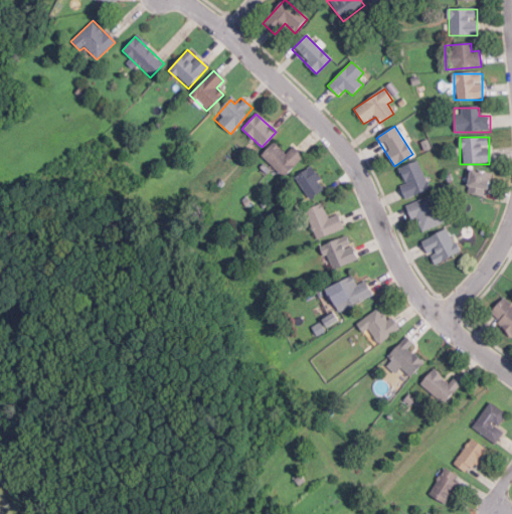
[(292,147),(285,154),(273,143),(261,155),(283,178),(303,157),(292,147)]
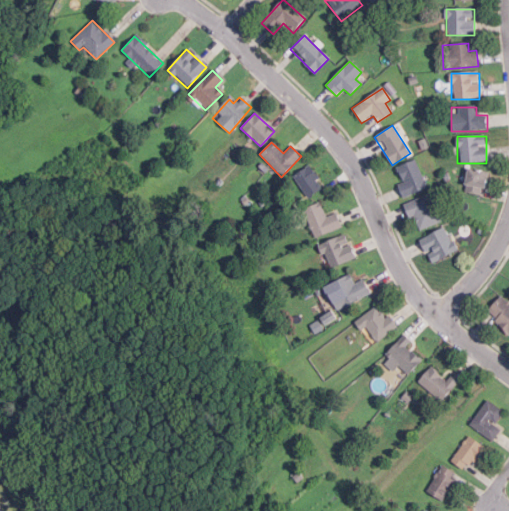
[(397,185),(403,198),(426,188),(414,160),(396,167),(402,182),(397,185)]
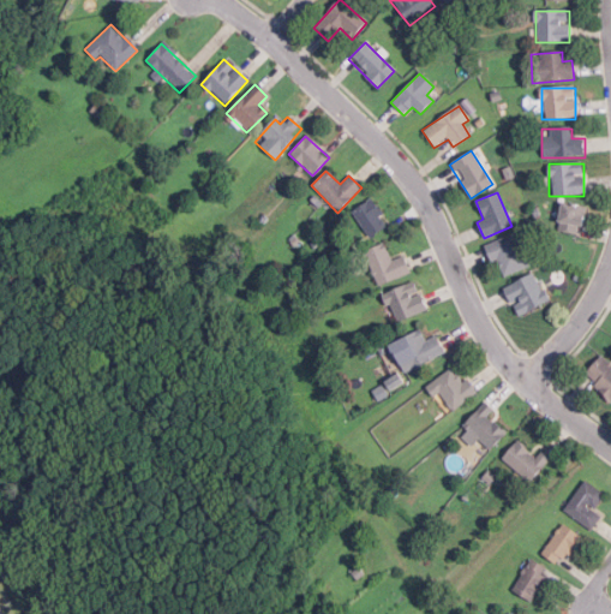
[(387,226),(370,198),(349,212),(366,239),(387,226)]
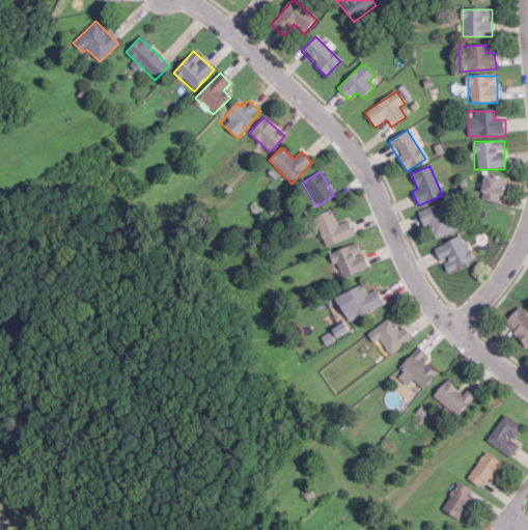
[(504,178),(485,175),(481,200),(500,203),(504,178)]
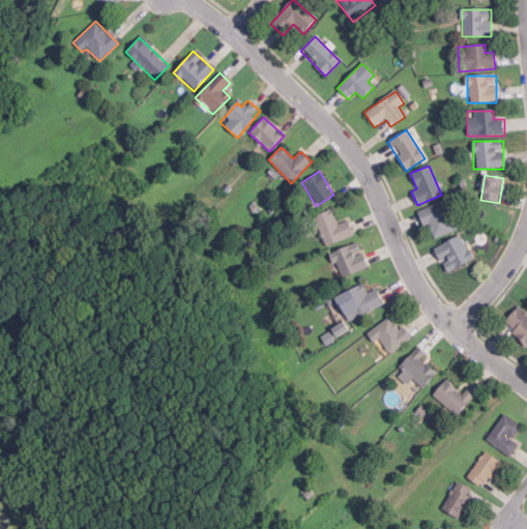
[(418,212),(431,240),(458,228),(445,200),(418,212)]
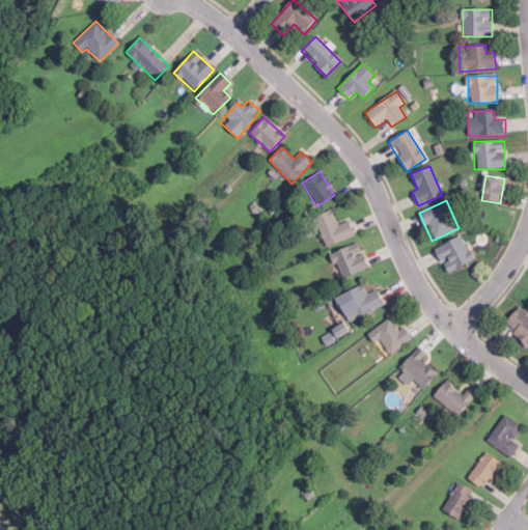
[(326,247),(354,234),(349,221),(337,225),(331,210),(313,218),(326,247)]
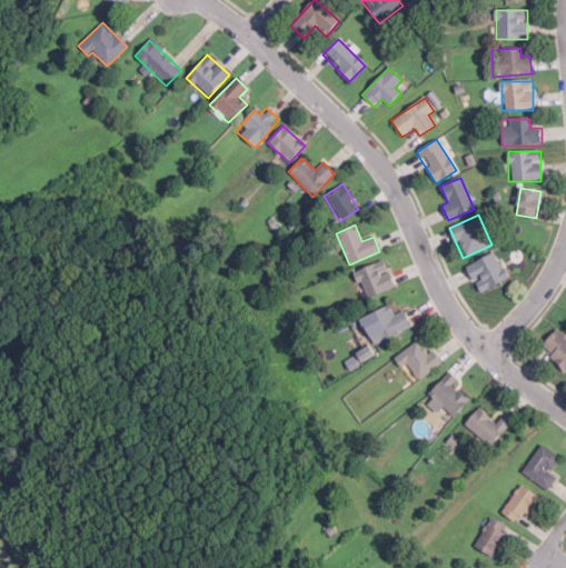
[(478,294),(506,280),(494,252),(465,266),(478,294)]
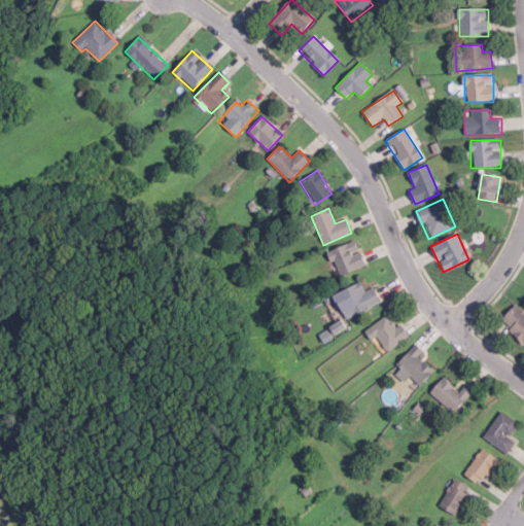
[(339,277),(365,266),(354,240),(327,252),(339,277)]
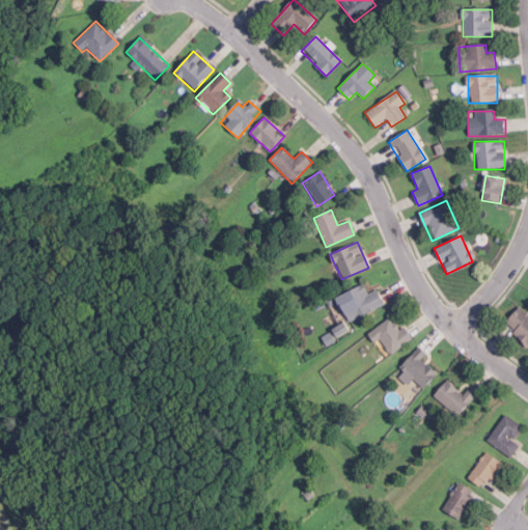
[(349,321),(383,305),(377,289),(366,294),(362,284),(342,294),(346,305),(342,307),(349,321)]
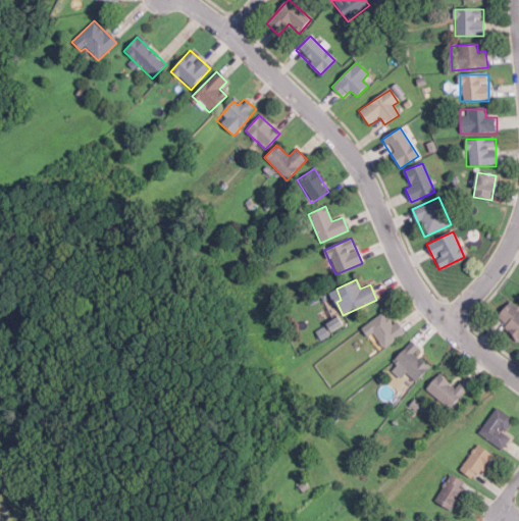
[(518,342),(518,341),(518,310),(511,302),(495,318),(518,342)]
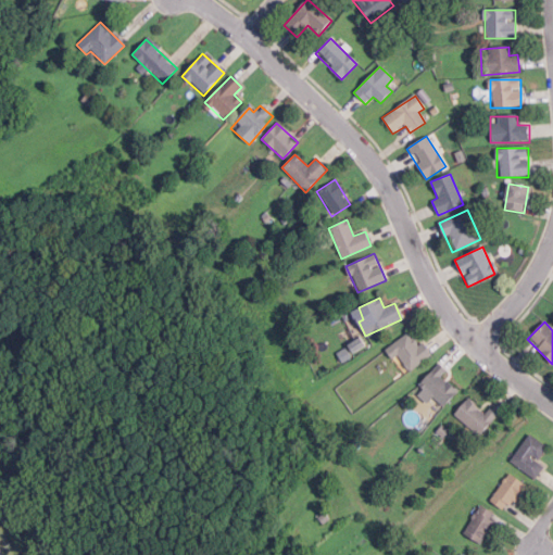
[(429,356),(410,330),(389,345),(409,371),(429,356)]
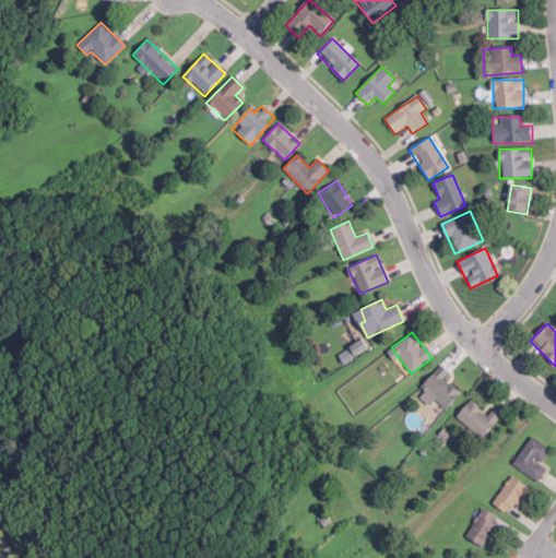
[(331,353),(338,364),(362,349),(355,339),(331,353)]
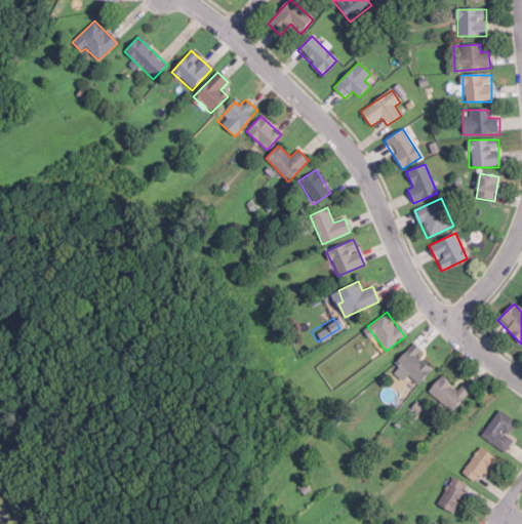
[(420,350),(414,344),(395,362),(417,385),(432,371),(415,355),(420,350)]
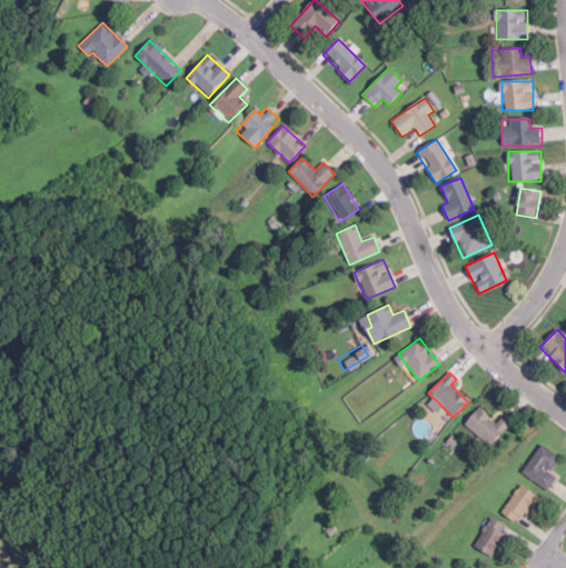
[(464,424),(488,448),(509,427),(500,418),(495,424),(479,408),(464,424)]
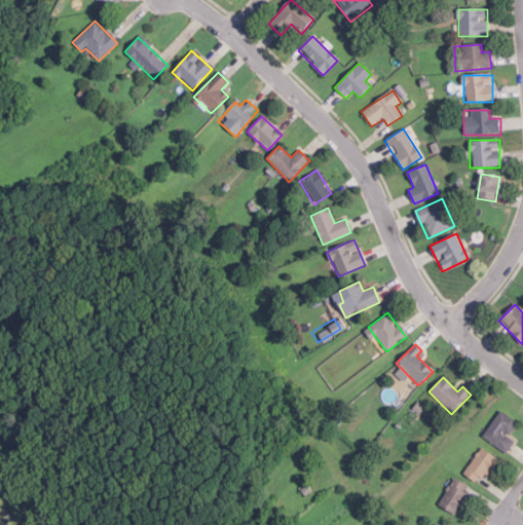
[(508,437),(517,424),(499,411),(481,436),(505,454),(514,442),(508,437)]
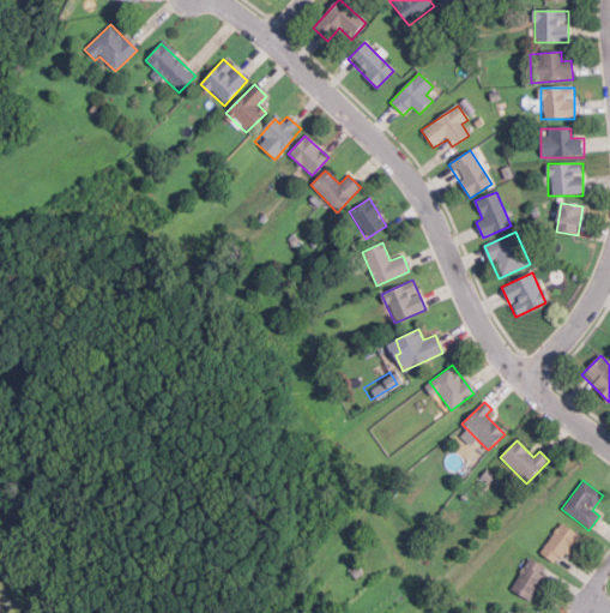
[(581,538),(561,523),(539,554),(560,568),(581,538)]
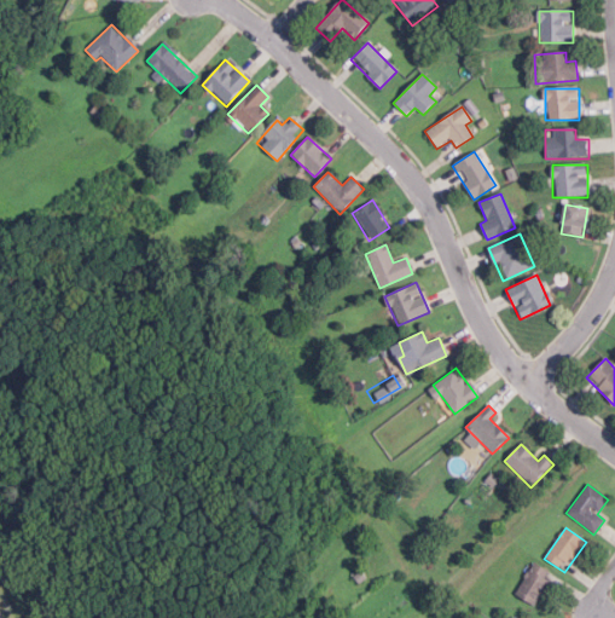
[(528,561),(509,595),(533,607),(552,575),(528,561)]
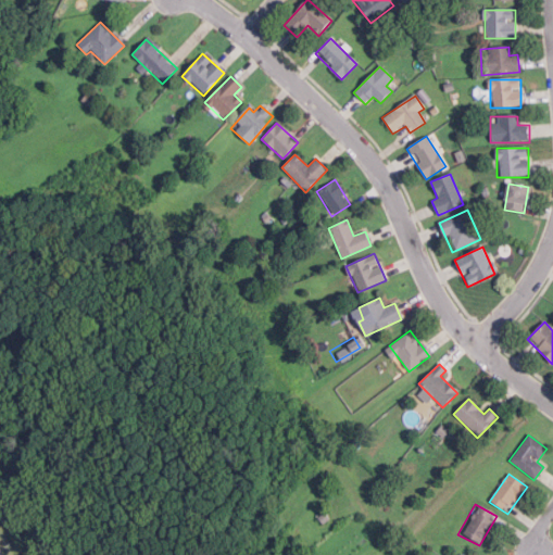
All buildings are outlined.
